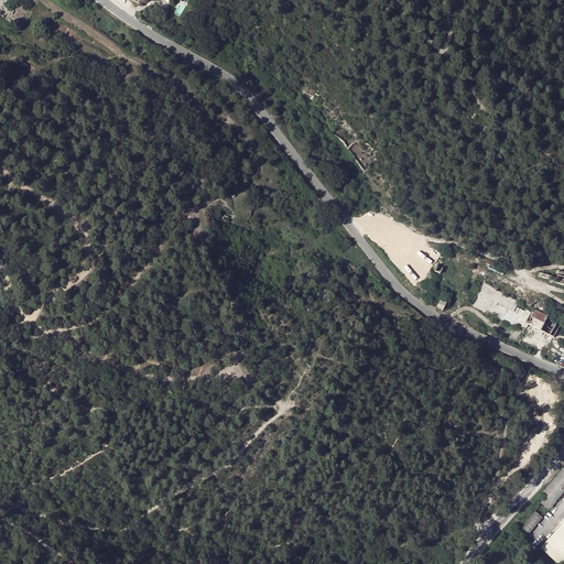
[(560,339),(562,335),(560,334),(563,326),(523,306),(512,300),(485,283),(472,306),(519,329),(531,328),(532,326),(560,339)]
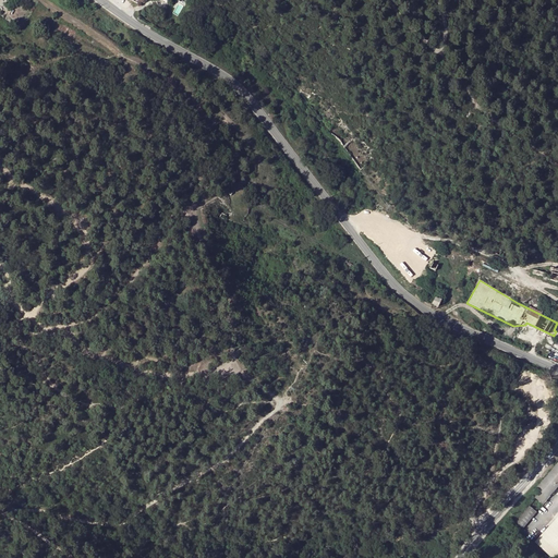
[(435,304),(441,306),(444,299),(437,296),(435,304)]
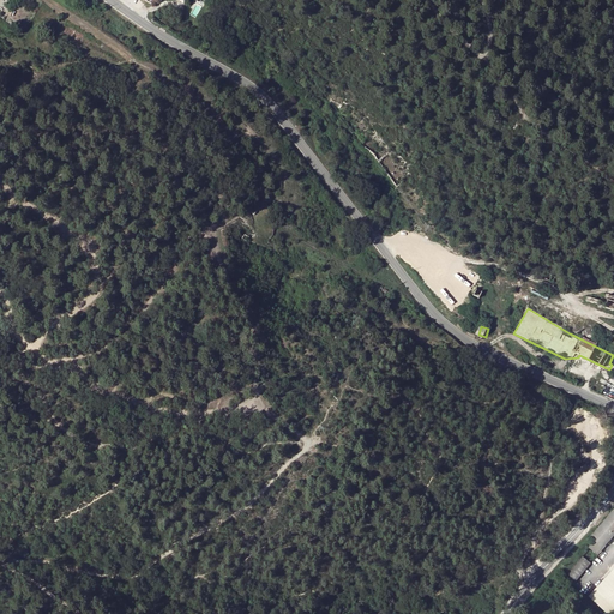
[(613,510),(607,519),(597,530),(590,537),(595,541),(589,547),(597,554),(613,534),(613,510)]
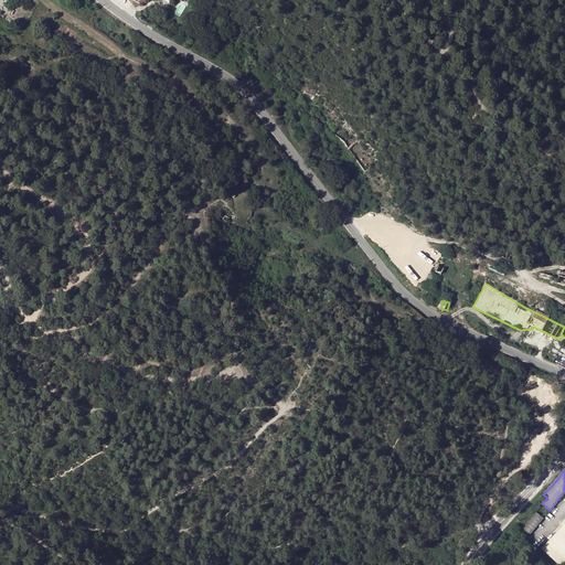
[(543,519),(535,512),(521,530),(528,535),(543,519)]
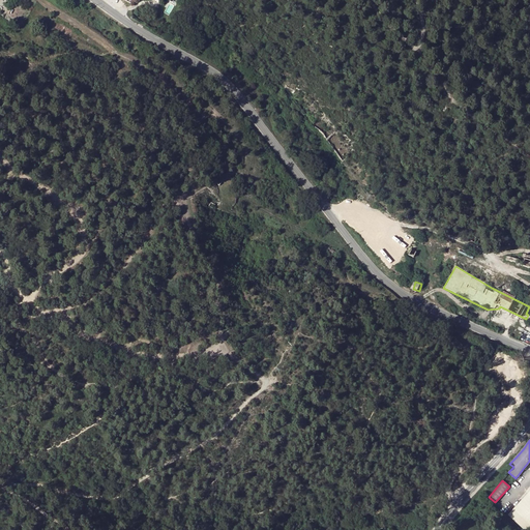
[(529,491),(507,516),(523,529),(528,529),(529,528),(529,491)]
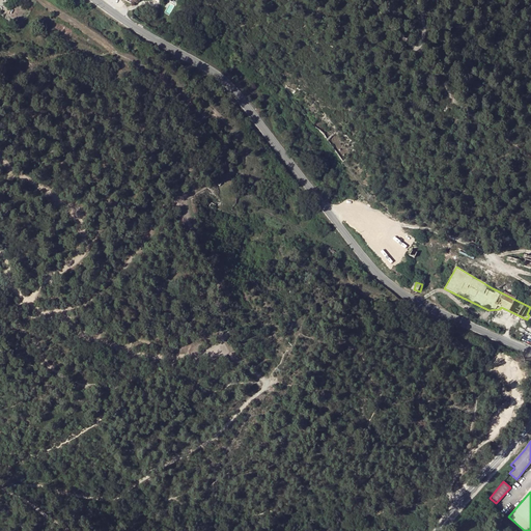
[(498,506),(494,511),(501,518),(505,512),(498,506)]
